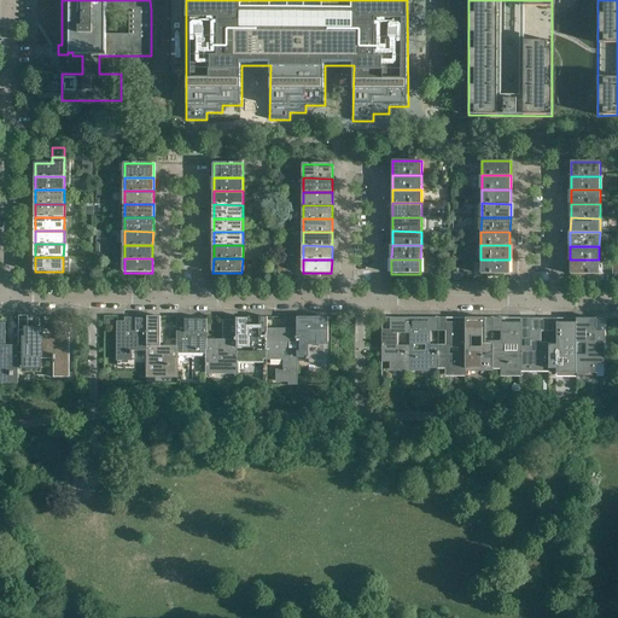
[(509,274),(509,260),(481,260),(481,274),(509,274)]
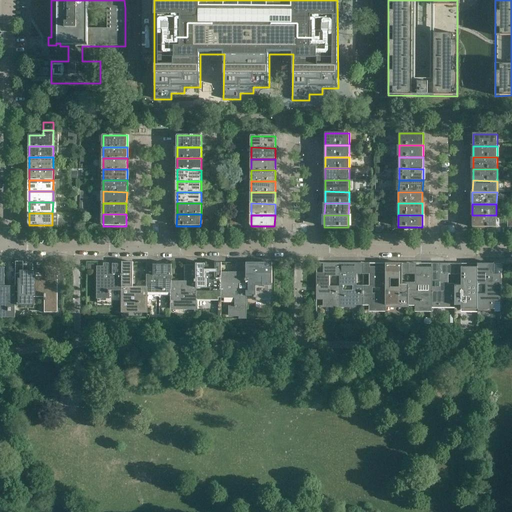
[(496,227),(496,215),(472,215),(472,227),(496,227)]
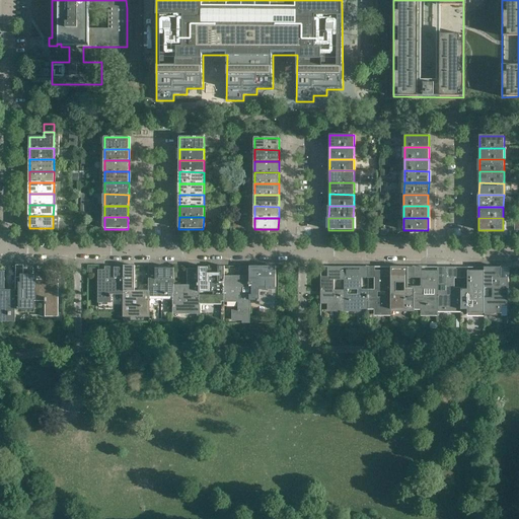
[(58,316),(58,280),(23,280),(23,266),(15,266),(15,290),(15,298),(35,298),(35,293),(46,293),(46,316),(58,316)]
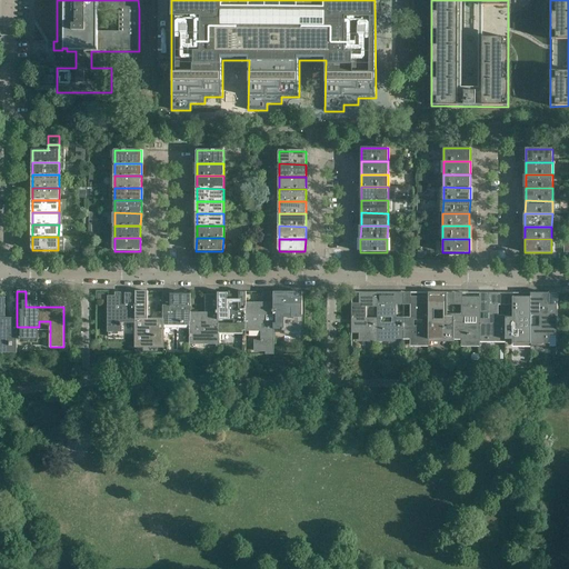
[(136,321),(136,291),(126,291),(126,293),(118,293),(118,297),(108,297),(108,331),(121,331),(122,321),(136,321)]
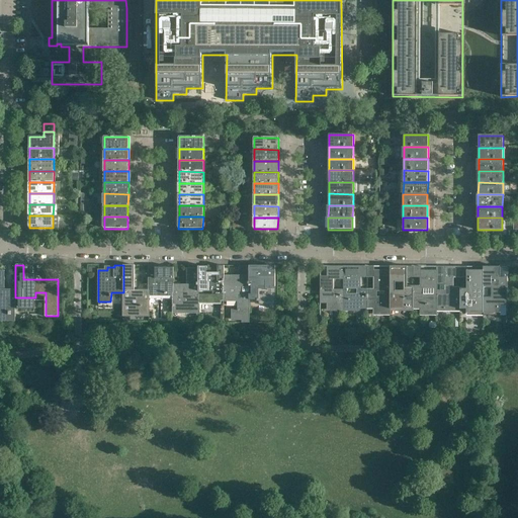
[(149,316),(150,295),(149,295),(149,291),(141,291),(141,290),(135,290),(135,265),(123,265),(123,292),(123,316),(149,316)]
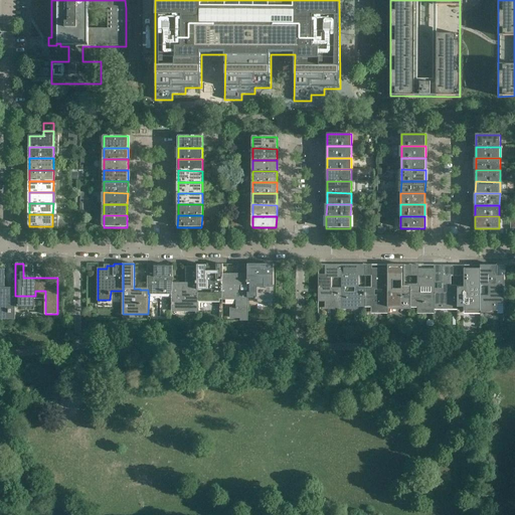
[(173,292),(173,286),(173,268),(167,268),(167,267),(155,267),(155,264),(148,264),(148,290),(148,294),(149,294),(157,294),(157,292),(164,292),(164,293),(166,293),(166,292),(172,292),(173,292)]
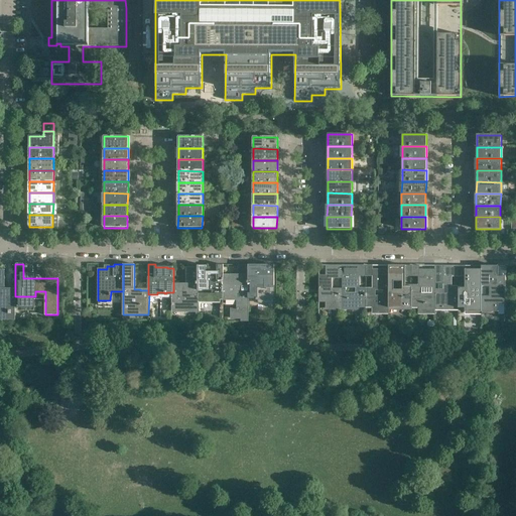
[(223,298),(224,275),(224,265),(217,265),(217,267),(207,267),(207,266),(199,266),(199,289),(208,289),(208,298),(223,298)]
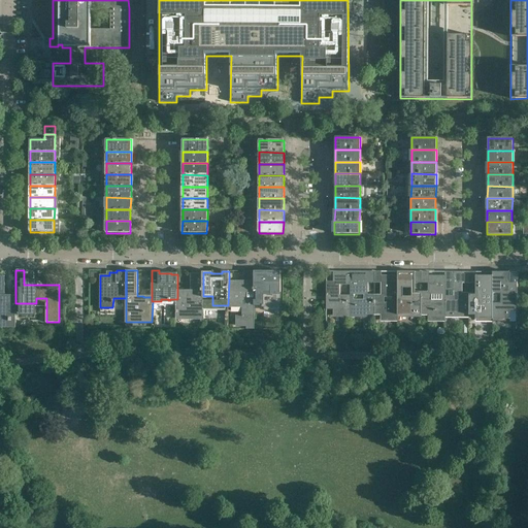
[(236,316),(236,326),(246,326),(246,329),(254,329),(254,305),(255,271),(242,271),(242,282),(229,282),(228,305),(228,307),(242,307),(242,316),(236,316)]
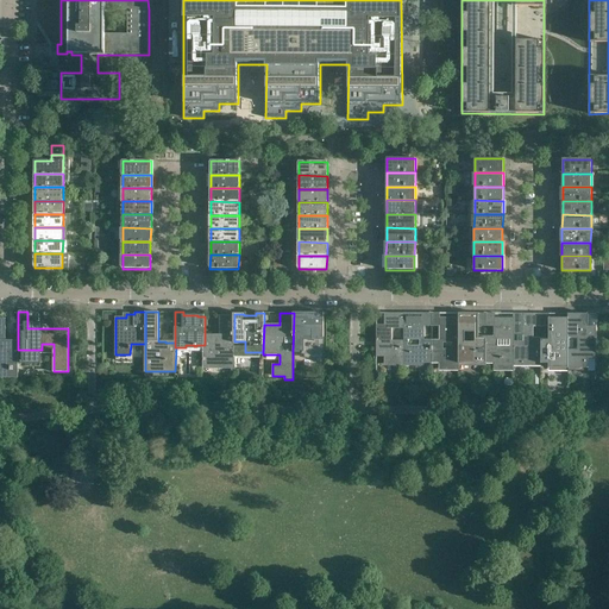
[(322,353),(324,314),(313,314),(313,315),(300,315),(300,313),(294,313),(293,352),(302,352),(302,355),(305,355),(305,353),(322,353)]
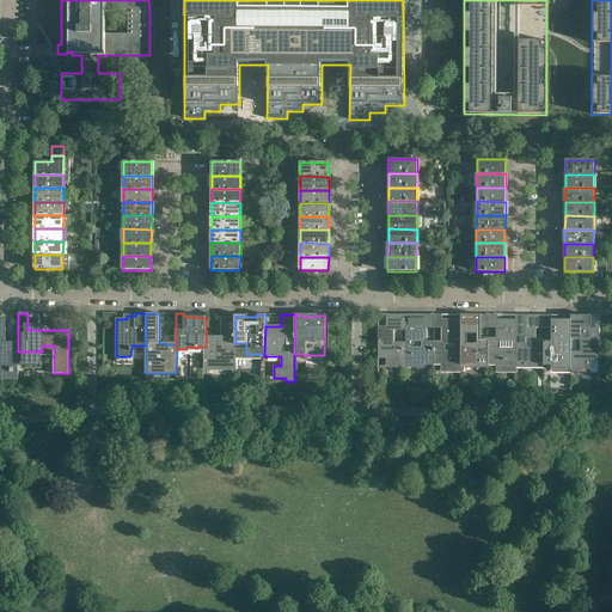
[(395,342),(395,331),(407,331),(407,314),(386,314),(386,326),(378,326),(378,343),(378,359),(386,359),(386,365),(407,365),(407,342),(395,342)]
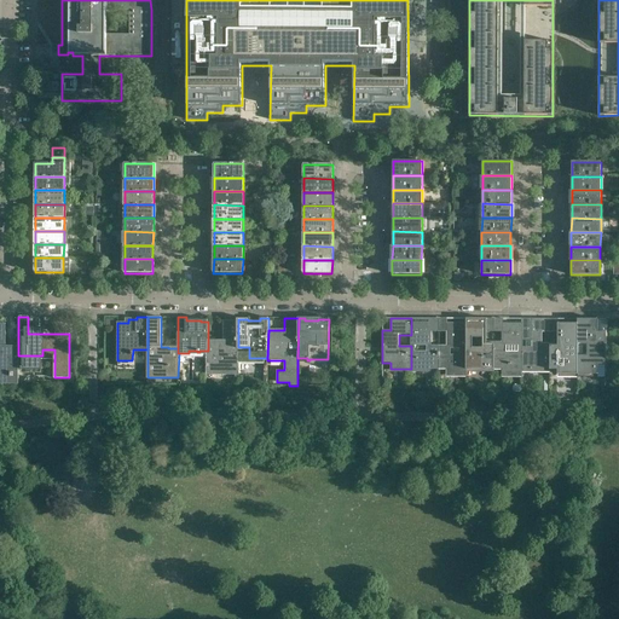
[(431,369),(439,369),(439,346),(431,346),(431,318),(411,318),(411,335),(411,346),(411,369),(431,369)]
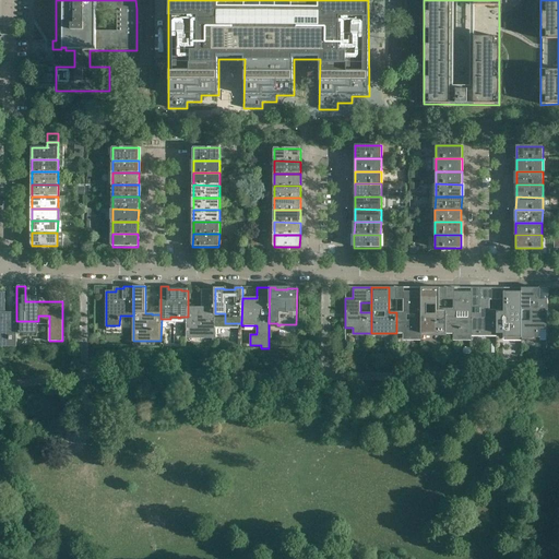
[(420,287),(420,292),(421,333),(447,333),(447,310),(439,310),(439,288),(420,287)]
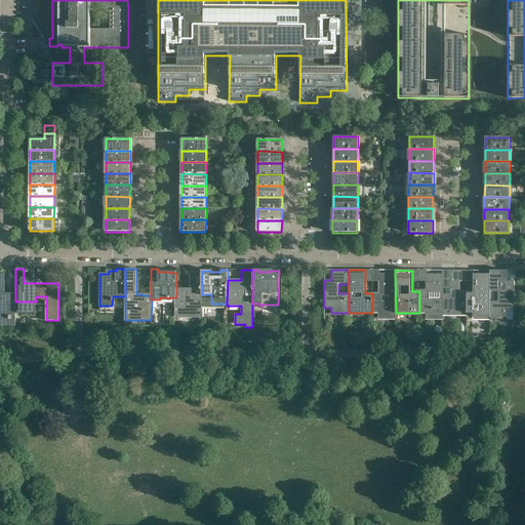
[(202,317),(202,294),(202,271),(190,271),(190,285),(191,285),(191,289),(180,289),(180,291),(176,291),(176,297),(175,297),(175,317),(202,317)]
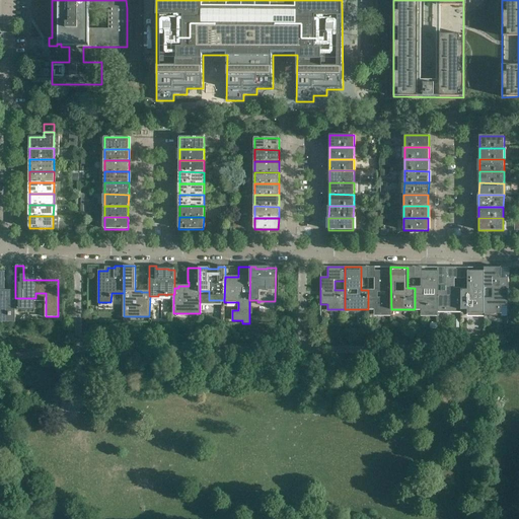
[(454,290),(454,268),(437,268),(437,271),(438,310),(461,310),(461,290),(454,290)]
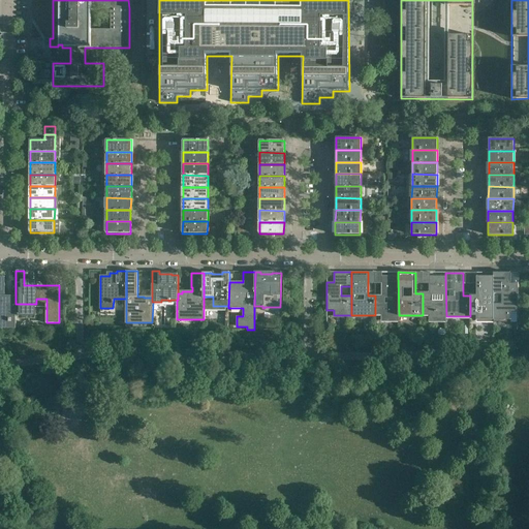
[(494,277),(493,320),(510,320),(510,311),(518,311),(518,302),(518,284),(510,284),(510,273),(493,273),(493,277),(494,277)]
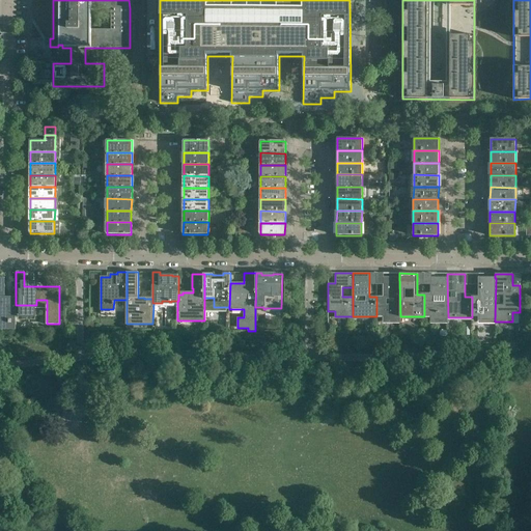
[(16,305),(16,297),(4,297),(5,278),(0,277),(0,329),(16,330),(16,305)]
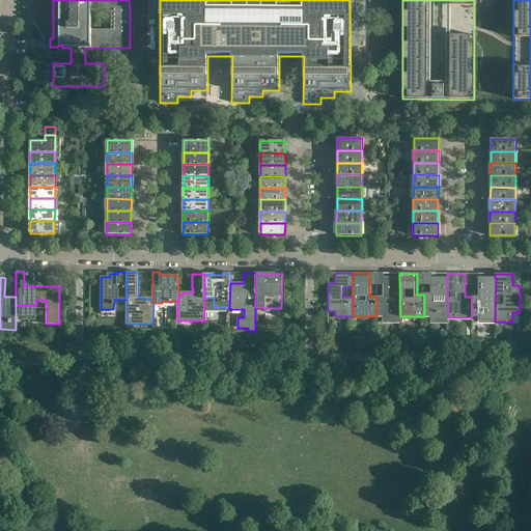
[(383,316),(383,320),(400,320),(400,316),(399,277),(383,277),(383,297),(376,297),(376,316),(383,316)]
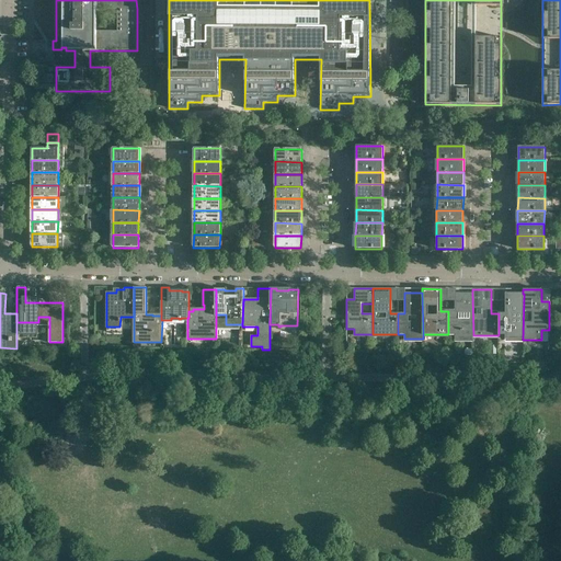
[(455,335),(455,339),(473,339),(473,335),(472,293),(455,293),(455,311),(448,311),(448,334),(455,335)]
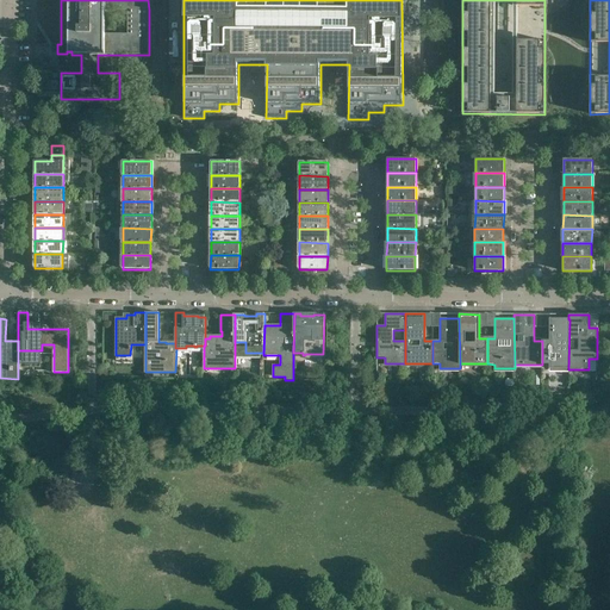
[(570,319),(568,319),(549,319),(549,341),(542,341),(542,365),(549,365),(549,369),(568,369),(570,319)]
